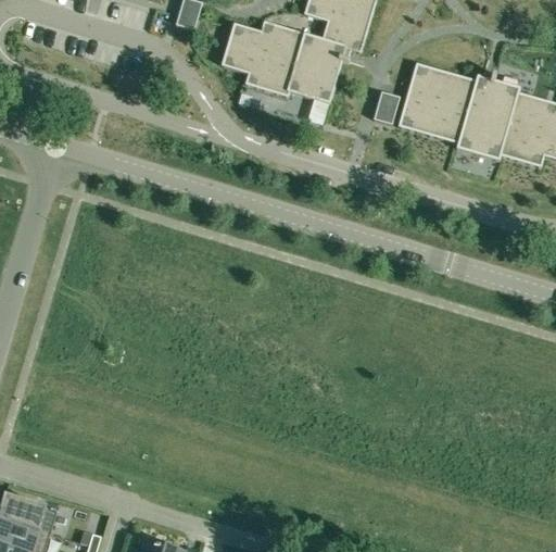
[(176,24),(193,29),(202,2),(194,0),(182,0),(176,24)]
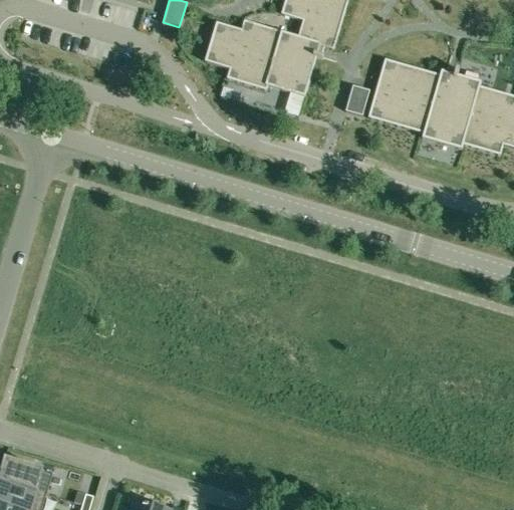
[(284,0),(281,12),(302,19),(297,35),(244,19),(241,28),(216,21),(204,60),(229,67),(226,77),(266,88),(267,84),(304,95),(316,55),(322,57),(322,54),(321,54),(324,45),(333,48),(347,0),(284,0)]
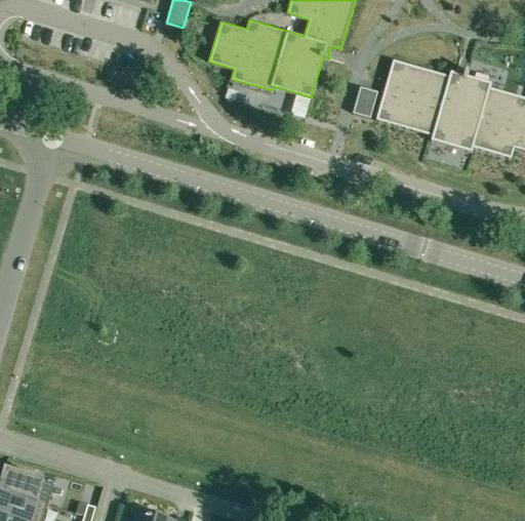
[(449,75),(393,58),(375,118),(432,134),(431,139),(472,151),(473,146),(511,157),(514,147),(524,149),(524,96),(490,86),(491,82),(467,75),(469,69),(466,68),(465,70),(456,67),(455,72),(450,70),(449,75)]
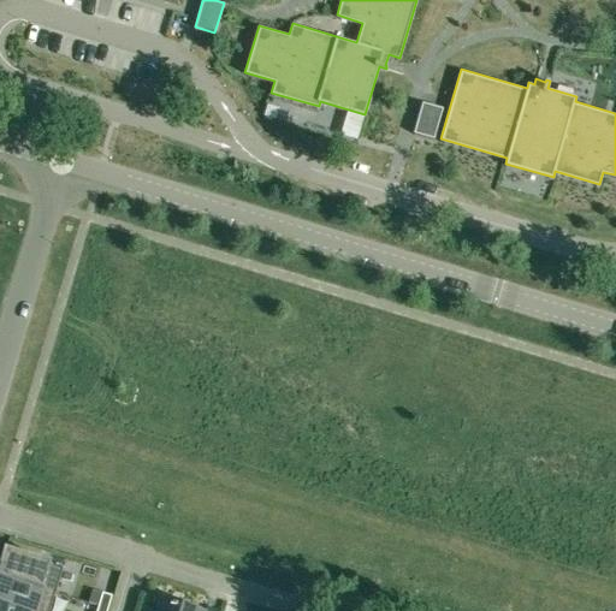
[(443,106),(422,100),(414,131),(434,137),(443,106)]
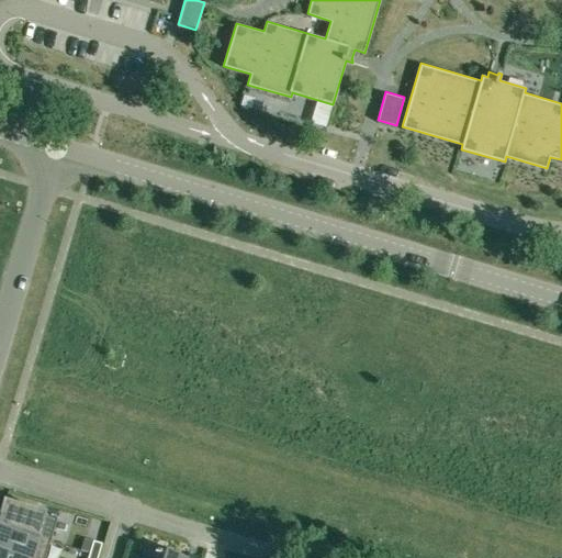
[(4,500),(0,516),(0,524),(49,539),(57,516),(4,500)]
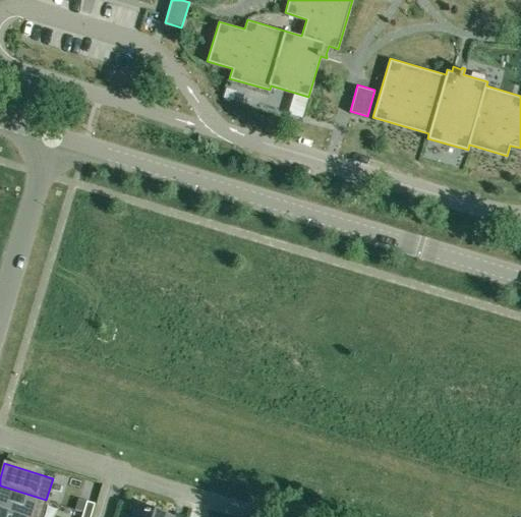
[(0,509),(26,516),(41,516),(46,500),(0,485),(0,509)]
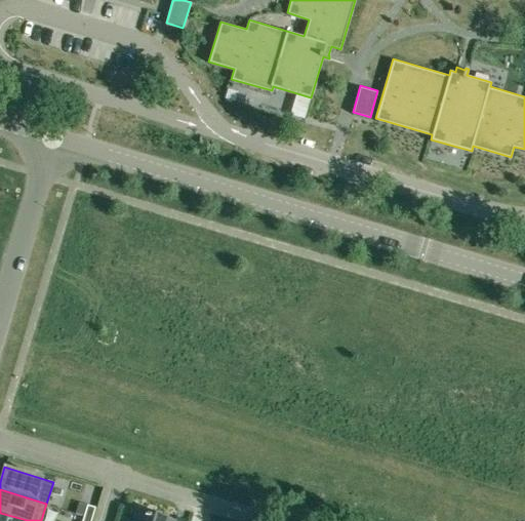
[(85,503),(82,515),(90,517),(93,505),(85,503)]
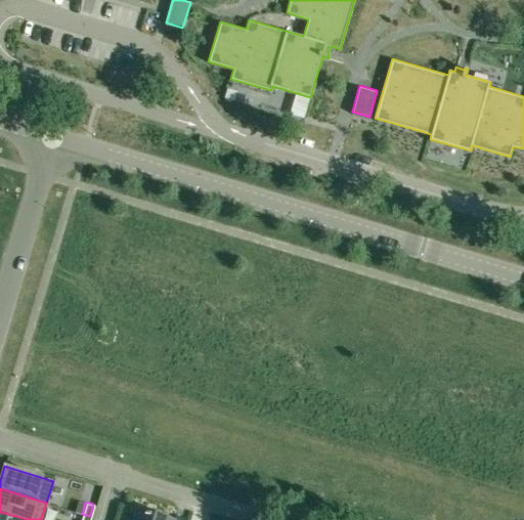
[(145,513),(137,511),(138,509),(137,509),(133,519),(172,519),(171,519),(170,519),(150,514),(150,513),(146,512),(145,513)]
